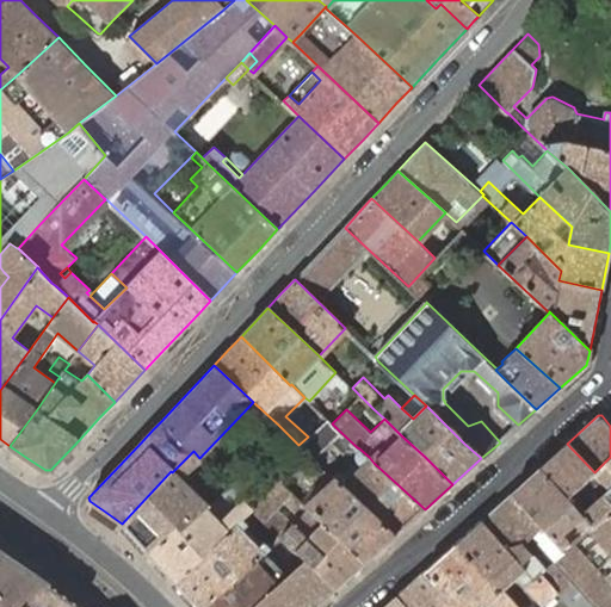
[(310,456),(338,429),(332,423),(326,419),(308,437),(298,445),(304,450),(310,456)]
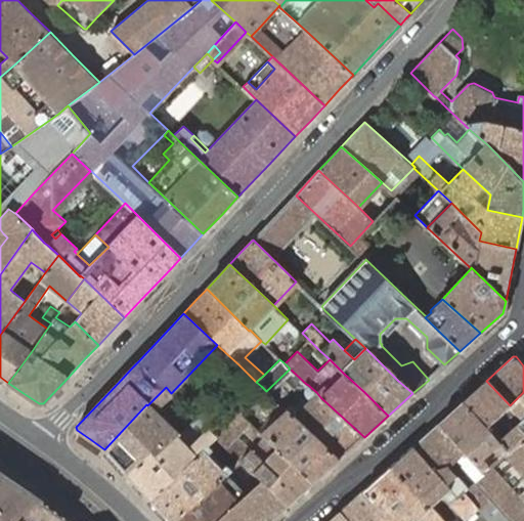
[(510,405),(486,381),(462,402),(485,428),(497,440),(510,430),(500,421),(497,417),(501,414),(510,405)]
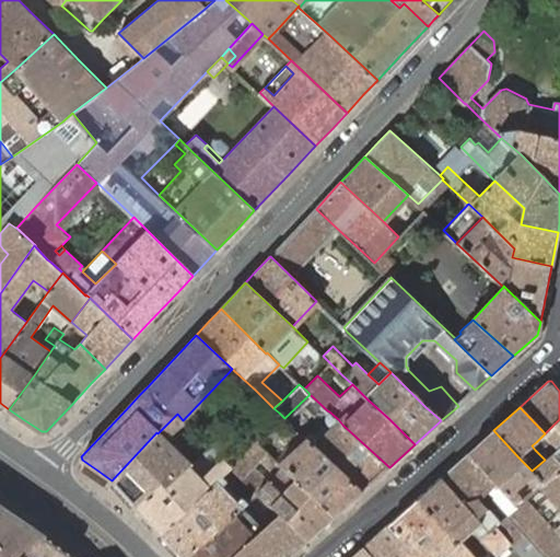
[(256,439),(279,413),(273,408),(251,433),(256,439)]
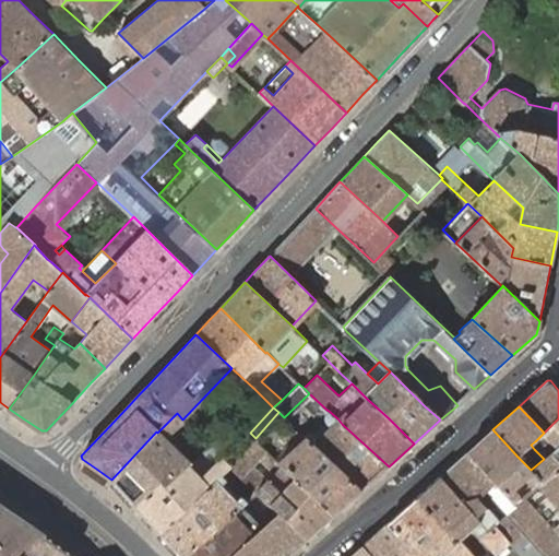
[(361,491),(389,466),(342,424),(337,418),(329,411),(325,414),(324,415),(324,416),(324,417),(324,418),(325,418),(325,420),(326,421),(331,425),(318,438),(313,434),(312,433),(311,433),(310,433),(309,433),(308,433),(307,433),(305,436),(307,437),(361,491)]
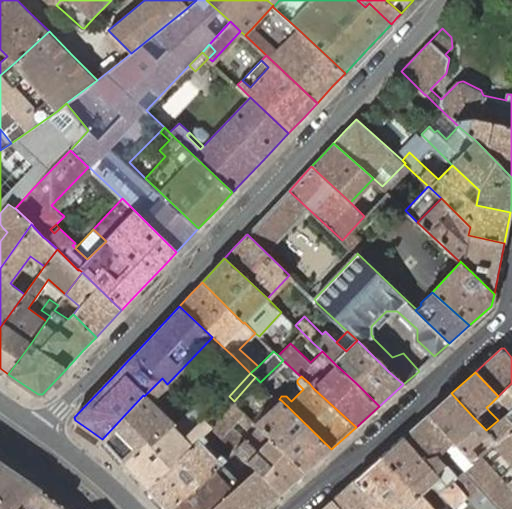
[(113,450),(124,462),(148,442),(151,446),(174,425),(176,422),(167,413),(153,400),(168,385),(167,384),(162,378),(147,393),(144,396),(143,395),(102,439),(103,439),(113,450)]
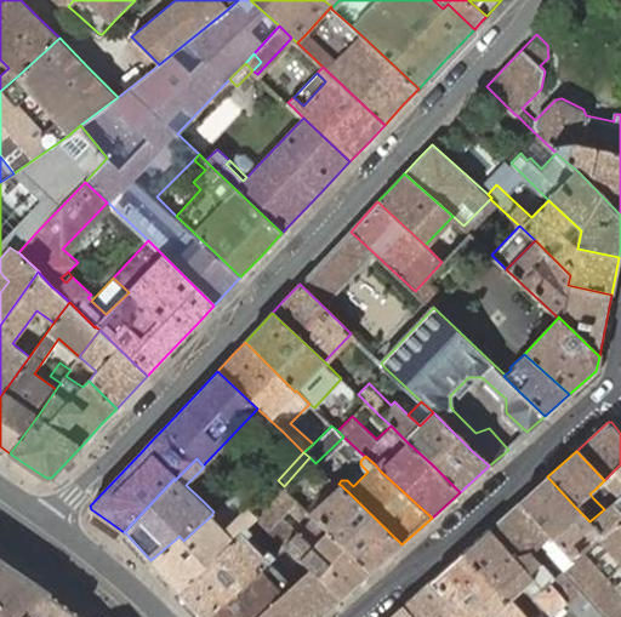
[(602,536),(620,518),(620,464),(604,480),(594,490),(590,493),(593,498),(598,495),(608,486),(617,497),(604,509),(590,521),(592,525),(599,533),(602,536)]
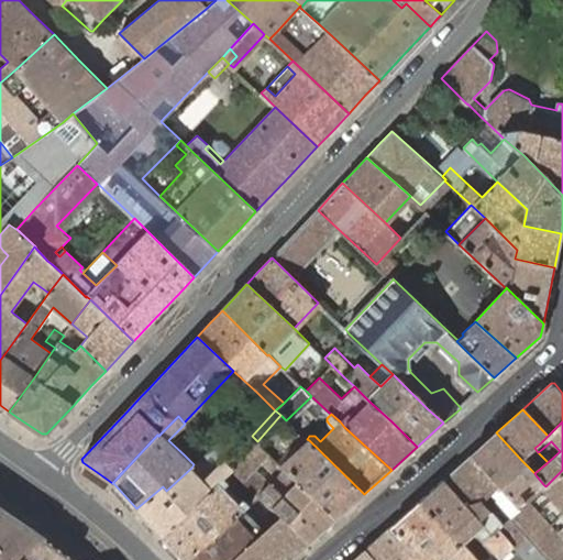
[(297,482),(337,518),(364,494),(309,440),(307,439),(299,432),(296,437),(295,438),(295,439),(294,440),(294,441),(295,442),(295,443),(300,448),(282,465),(280,465),(284,469),(297,482)]
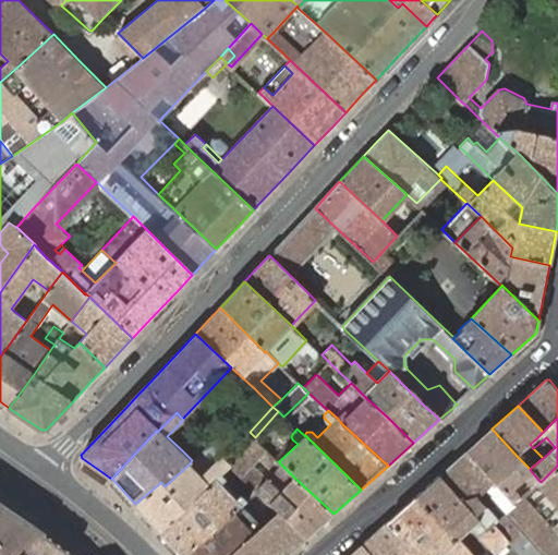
[(517,456),(492,429),(466,450),(495,482),(506,494),(513,503),(523,493),(537,482),(538,480),(532,472),(530,469),(517,456)]
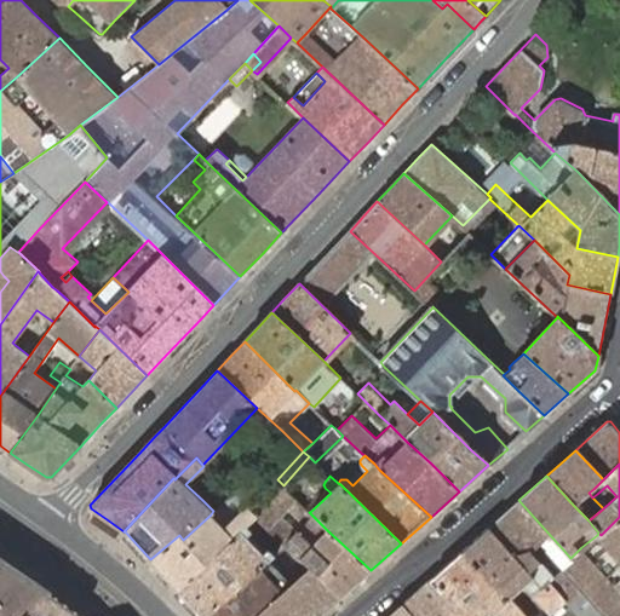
[(250,508),(263,495),(246,478),(233,491),(234,494),(219,507),(213,511),(211,514),(183,540),(179,535),(150,559),(165,576),(177,589),(214,558),(247,527),(257,516),(250,508)]
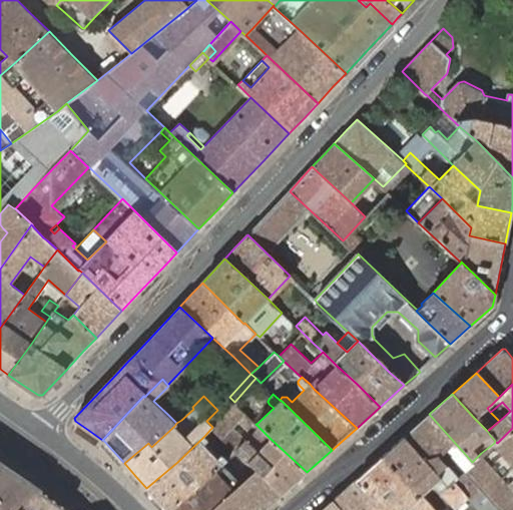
[(212,427),(235,450),(236,451),(255,470),(257,470),(283,494),(307,472),(271,439),(259,427),(255,424),(257,424),(234,402),(229,397),(217,410),(206,421),(212,427)]
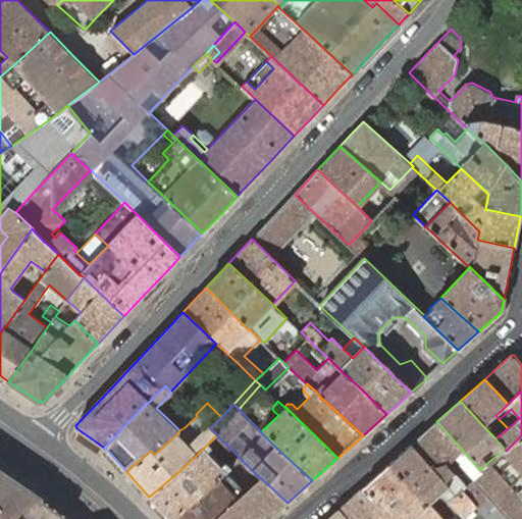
[(436,421),(411,446),(437,474),(449,486),(455,495),(462,488),(465,485),(448,465),(456,458),(474,478),(481,472),(480,470),(473,462),(463,451),(436,421)]
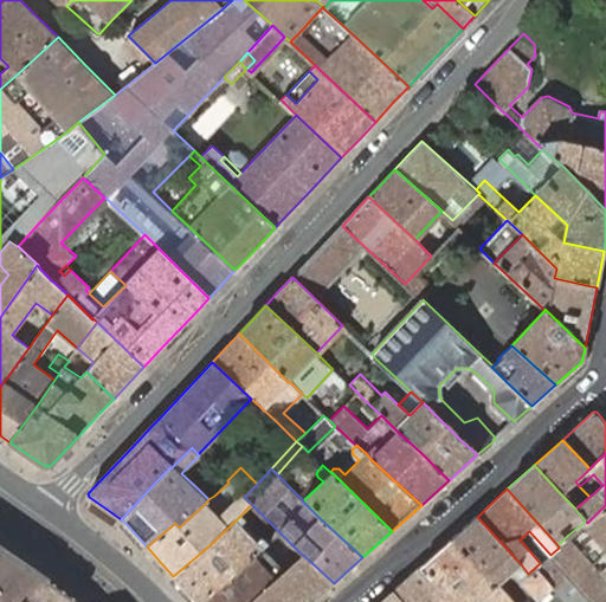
[(605,601),(605,505),(587,523),(585,520),(584,523),(568,535),(558,545),(559,548),(550,555),(540,563),(536,567),(561,596),(566,601),(605,601)]
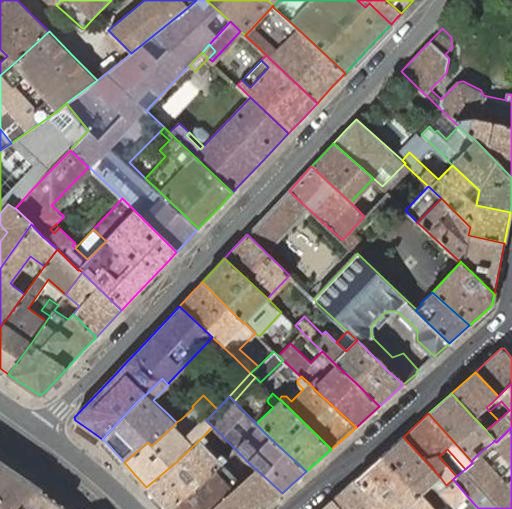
[(158,500),(166,508),(169,508),(215,470),(227,460),(226,459),(222,454),(216,459),(203,445),(208,439),(204,435),(177,461),(146,487),(158,500)]
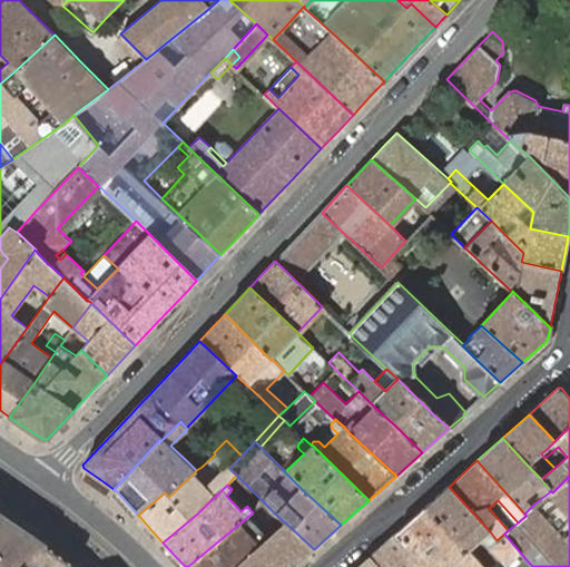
[(241,511),(247,506),(252,501),(236,486),(232,489),(226,496),(241,511)]
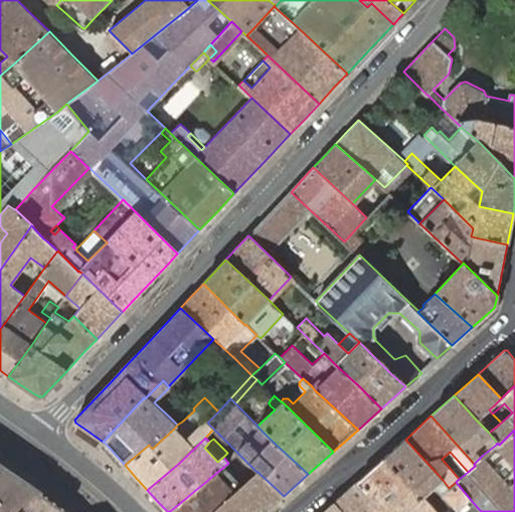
[(460,511),(471,511),(477,507),(456,482),(449,488),(443,480),(432,468),(405,440),(382,460),(419,501),(424,497),(431,504),(442,494),(448,499),(457,510),(458,510),(460,511)]
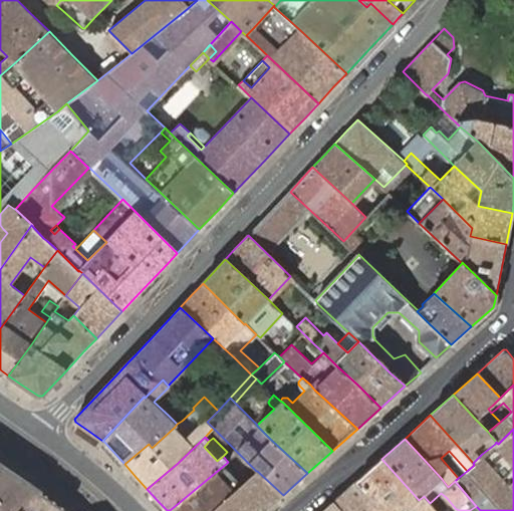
[(436,510),(434,509),(430,503),(424,496),(419,500),(381,459),(356,481),(379,508),(382,510),(406,510),(411,507),(414,510),(436,510)]
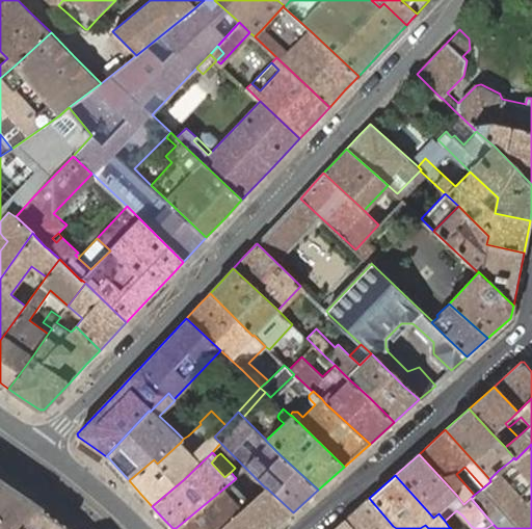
[(0,479),(0,528),(21,528),(44,508),(14,488),(0,479)]
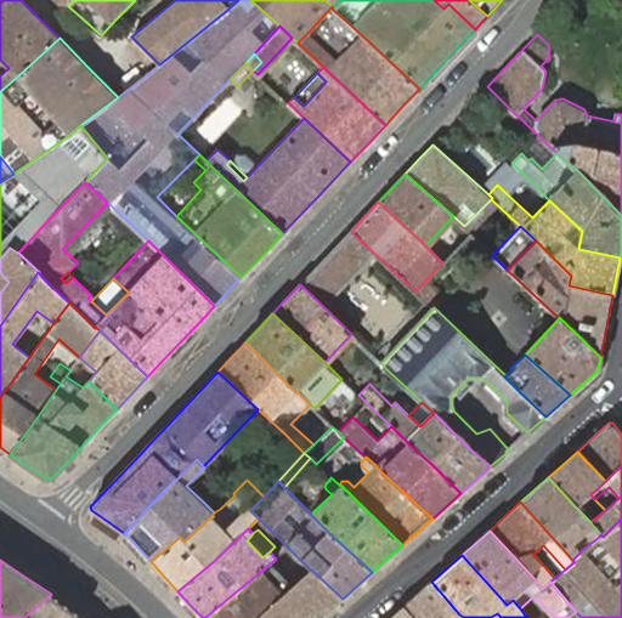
[(283,595),(258,617),(321,617),(343,599),(311,570),(310,570),(283,595)]
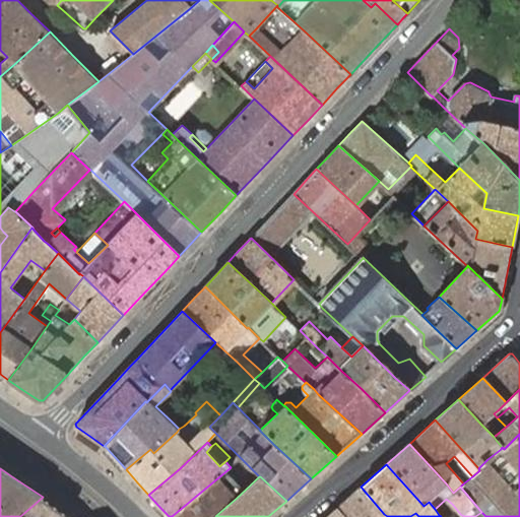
[(215,516),(237,498),(218,477),(172,516),(215,516)]
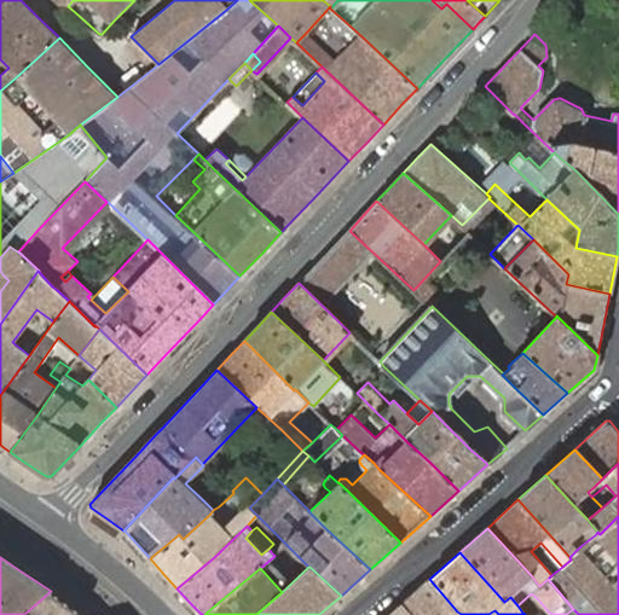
[(461,614),(457,611),(429,579),(403,603),(412,614),(461,614)]
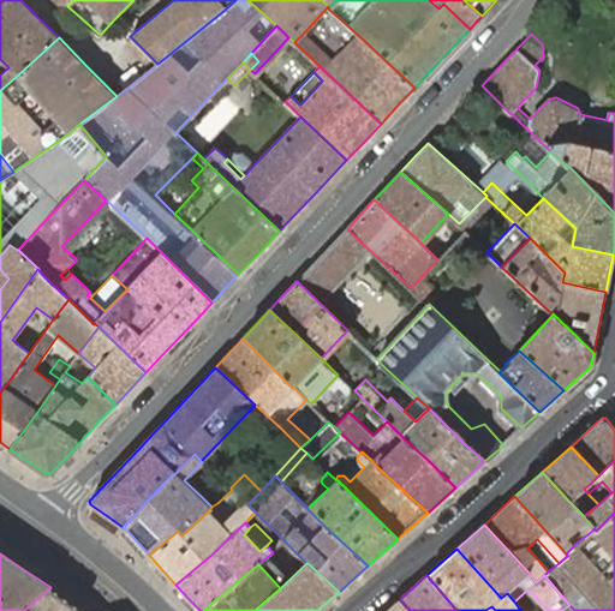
[(79,610),(81,610),(51,587),(24,610),(79,610)]
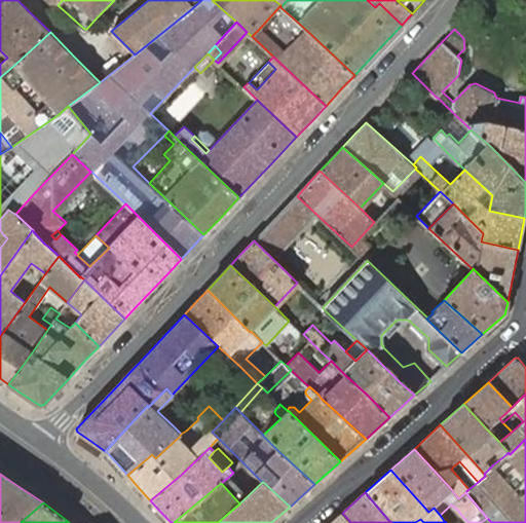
[(451,505),(440,515),(444,521),(457,510),(451,505)]
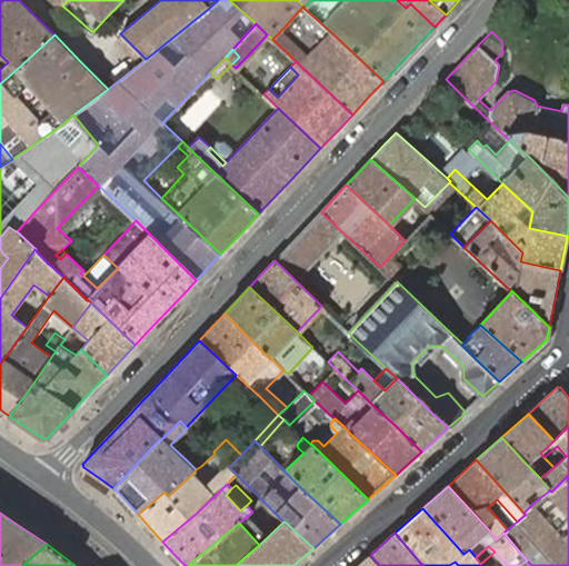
[(379,565),(370,555),(357,565),(379,565)]
